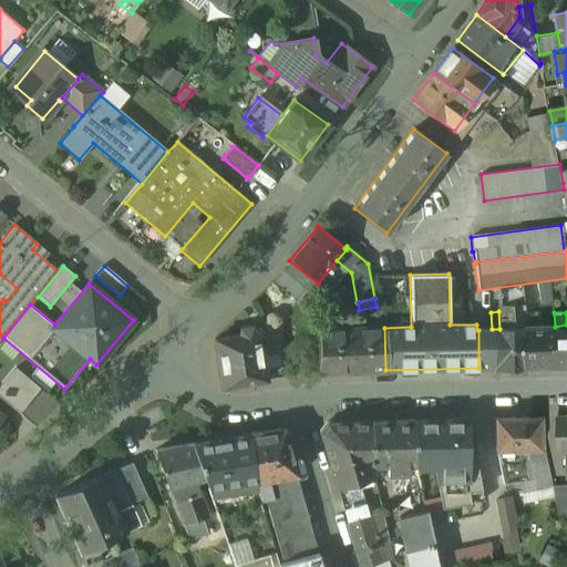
[(566,325),(555,327),(556,366),(566,364),(566,325)]
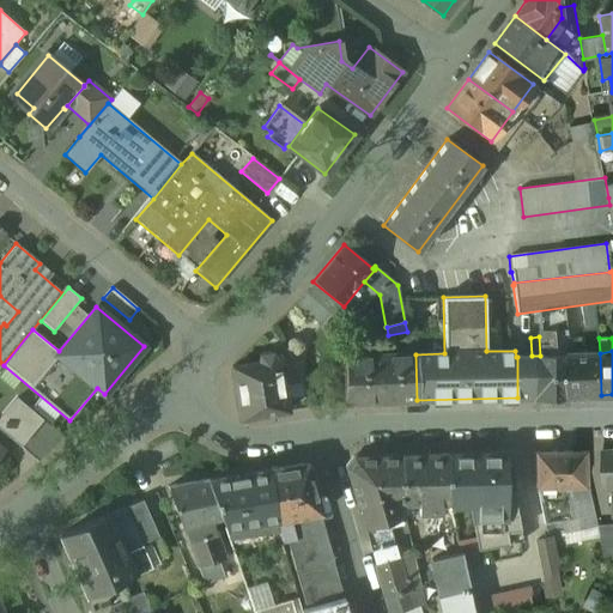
[(258,362),(231,366),(240,419),(287,412),(280,359),(277,359),(273,352),(260,354),(258,362)]
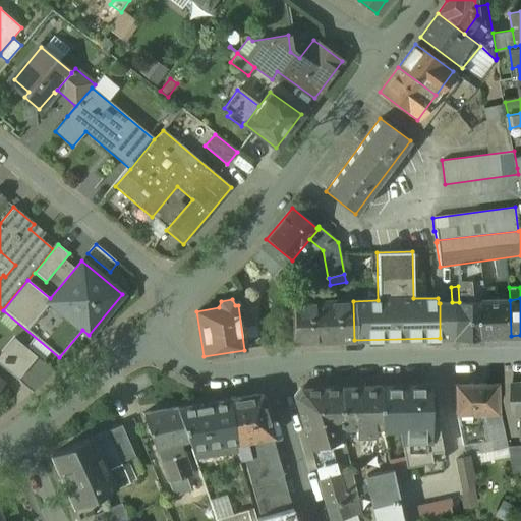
[(510,300),(480,301),(481,337),(511,336),(510,300)]
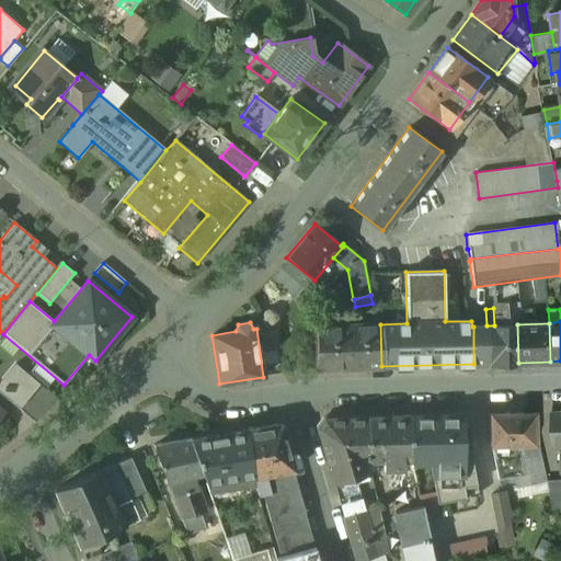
[(380,324),(315,328),(313,369),(381,366),(380,324)]
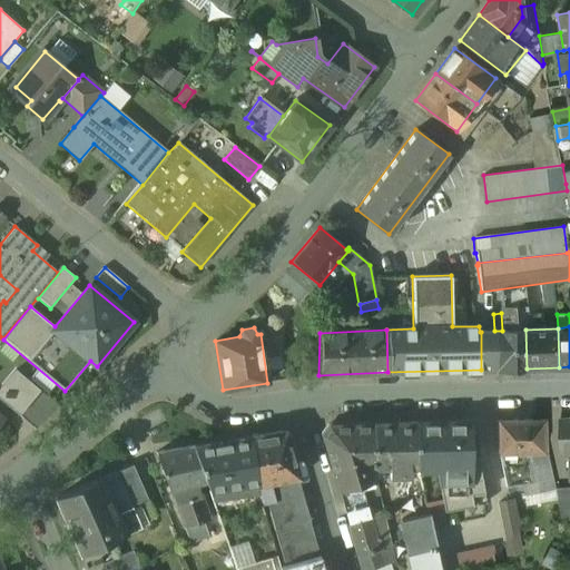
[(502,331),(494,331),(494,370),(527,369),(526,330),(502,331)]
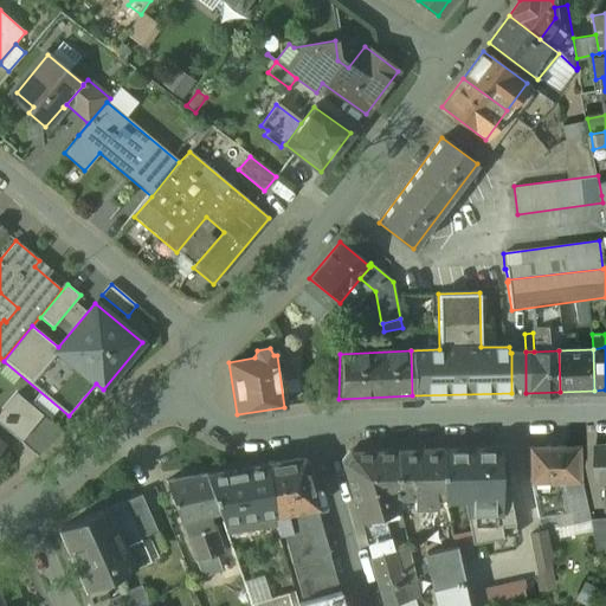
[(526,352),(511,353),(511,393),(526,393),(526,352)]
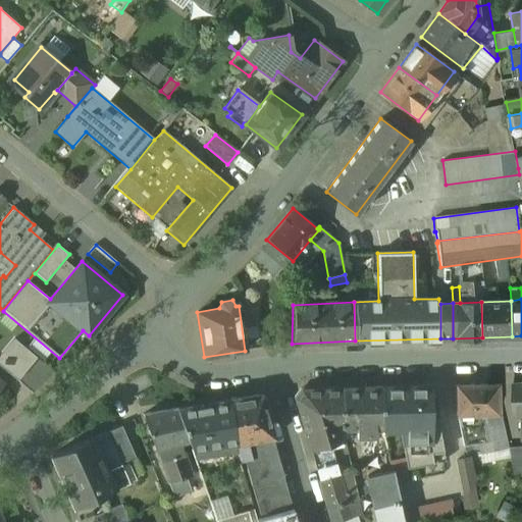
[(0,365),(17,380),(37,358),(14,340),(0,356),(0,365)]
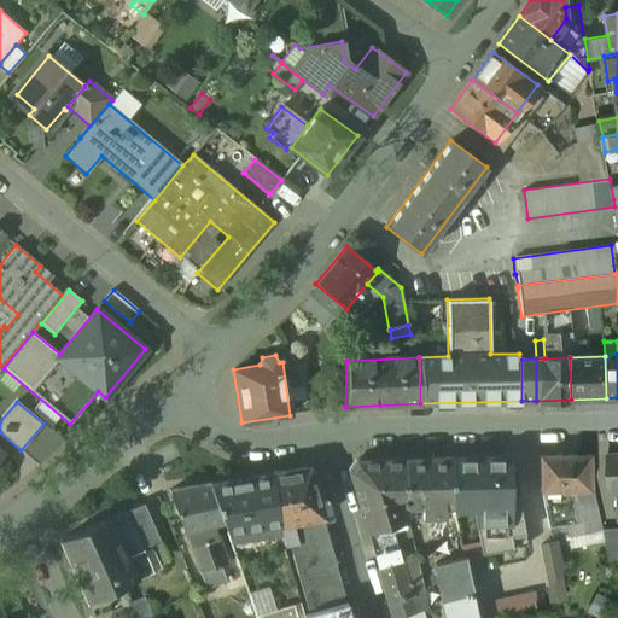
[(617,454),(607,454),(608,490),(617,490),(617,523),(617,522),(617,454)]
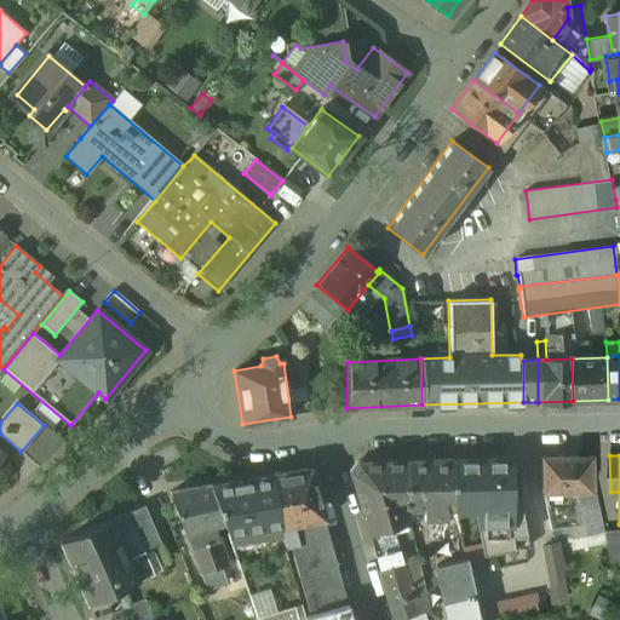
[(595,457),(541,458),(541,493),(549,529),(567,526),(569,537),(604,530),(595,488),(595,457)]
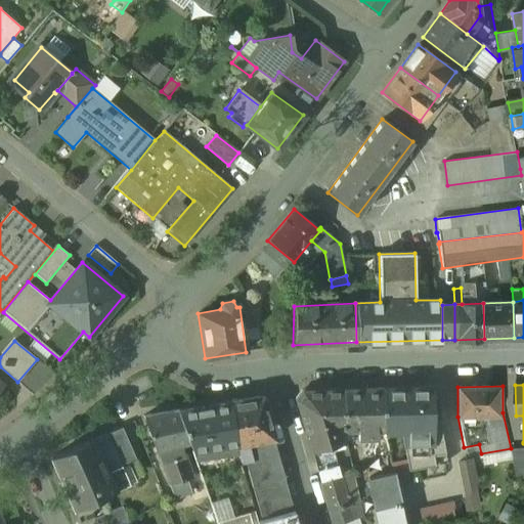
[(426,387),(382,388),(383,426),(426,425),(426,387)]
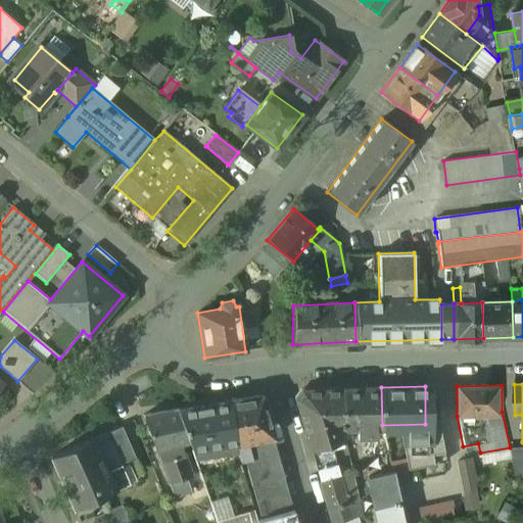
[(381,387),(341,388),(341,430),(355,430),(355,438),(374,437),(375,429),(382,429),(382,425),(381,387)]
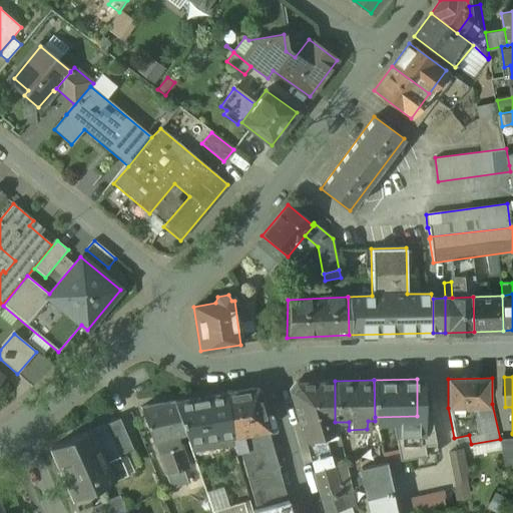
[(335,381),(291,383),(288,385),(304,441),(305,441),(337,432),(335,422),(335,381)]
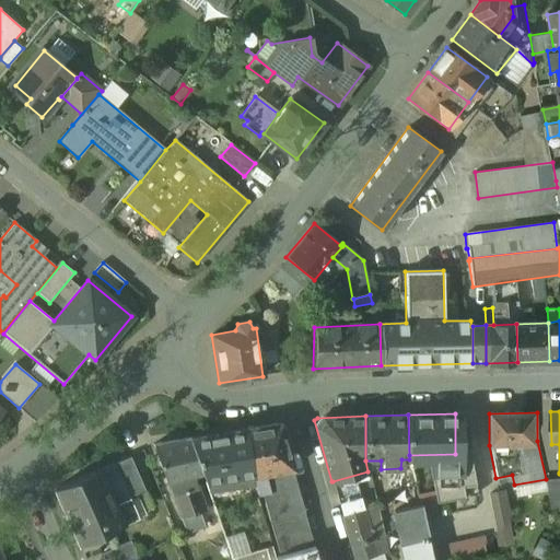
[(278,424),(244,430),(251,475),(290,468),(278,424)]
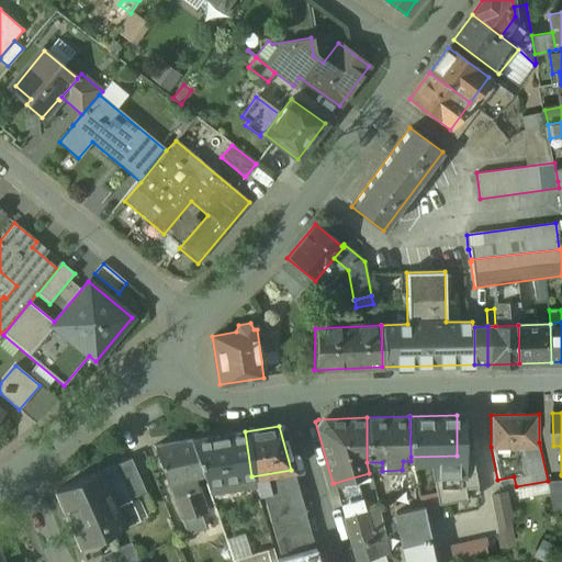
[(245,431),(190,440),(202,474),(205,485),(220,482),(220,483),(239,480),(239,479),(251,476),(245,431)]
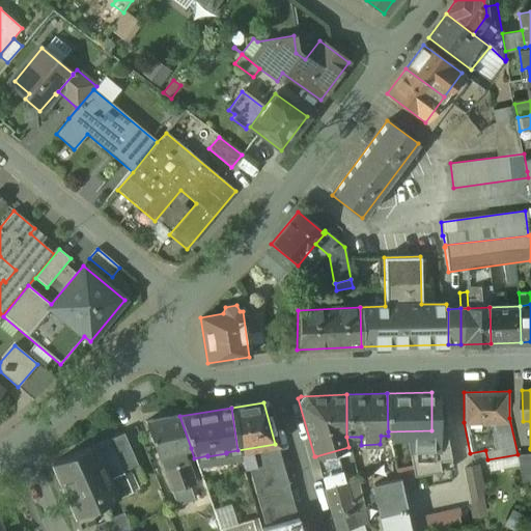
[(179,416),(144,421),(157,457),(158,456),(184,450),(191,448),(179,416)]
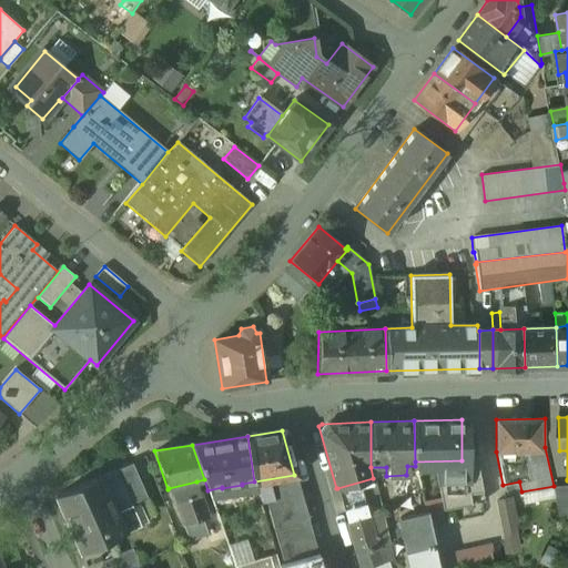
[(131,462),(56,496),(80,553),(142,525),(132,505),(148,497),(131,462)]
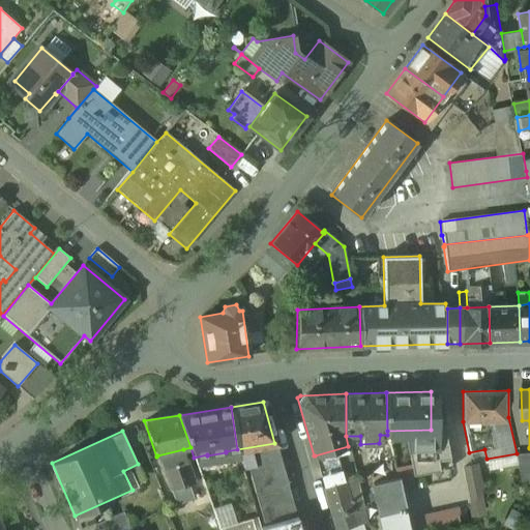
[(274,443),(237,449),(239,458),(242,469),(255,466),(255,469),(248,471),(264,523),(295,513),(274,443)]
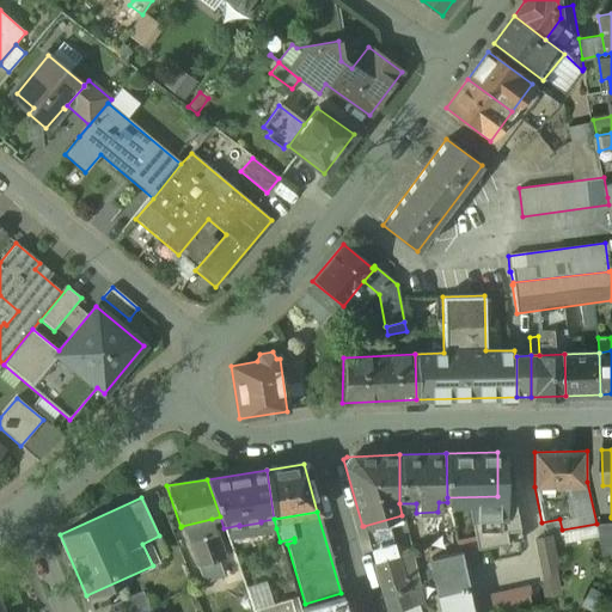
[(402,515),(363,526),(373,562),(396,555),(403,579),(408,579),(411,591),(420,588),(402,515)]
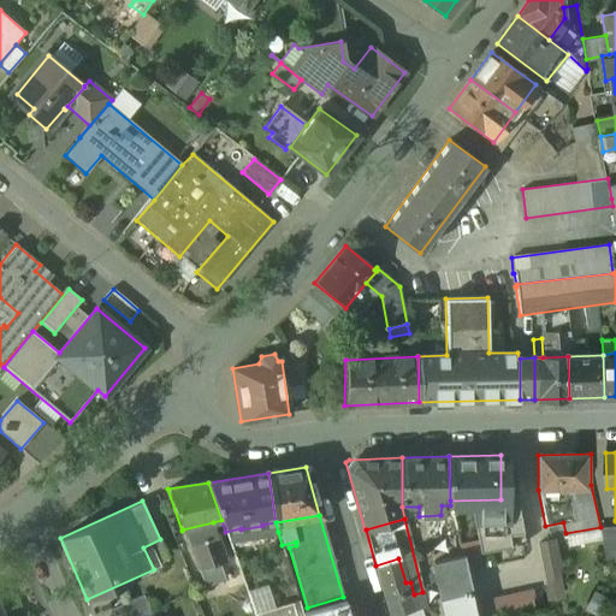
[(213,522),(183,529),(197,569),(199,569),(219,562),(226,561),(225,558),(213,522)]
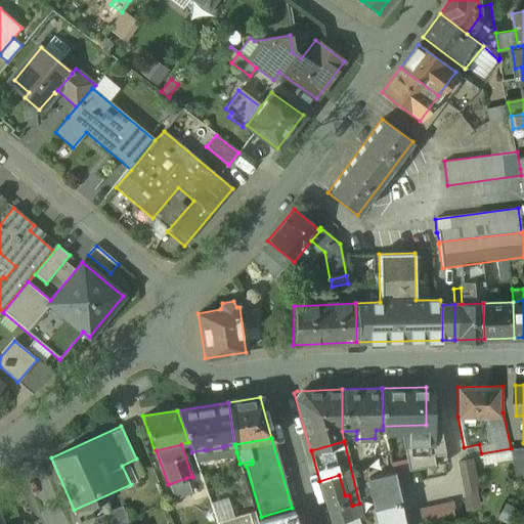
[(523,447),(511,448),(516,475),(523,473),(523,447)]
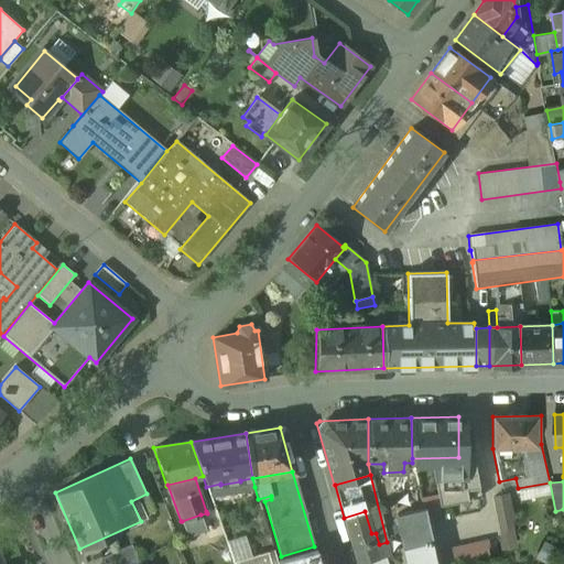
[(505,495),(492,497),(497,523),(509,521),(505,495)]
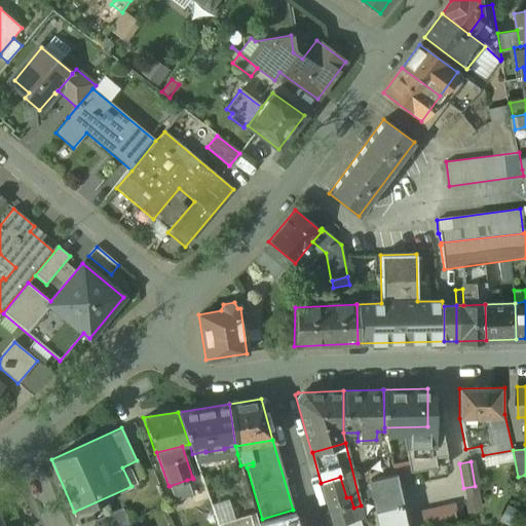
[(393,474),(369,479),(379,525),(405,525),(404,517),(393,474)]
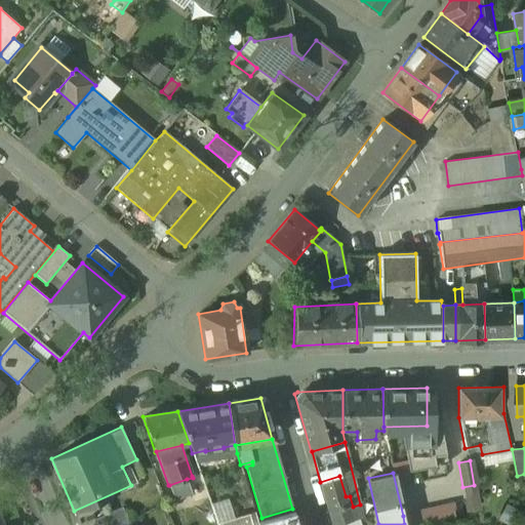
[(207,497),(199,474),(192,476),(193,478),(187,479),(191,493),(190,493),(193,501),(207,497)]
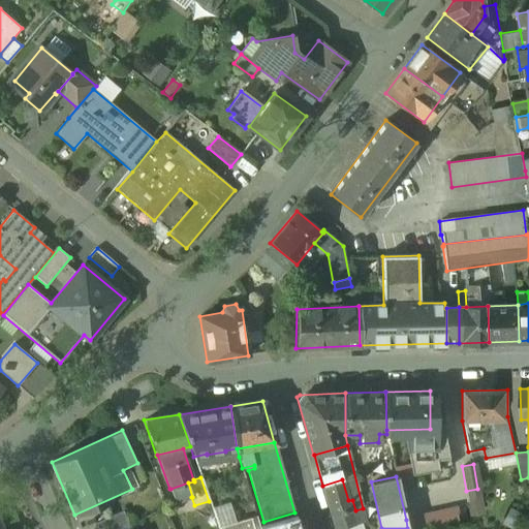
[(342,479),(322,486),(331,518),(351,511),(348,500),(342,479)]
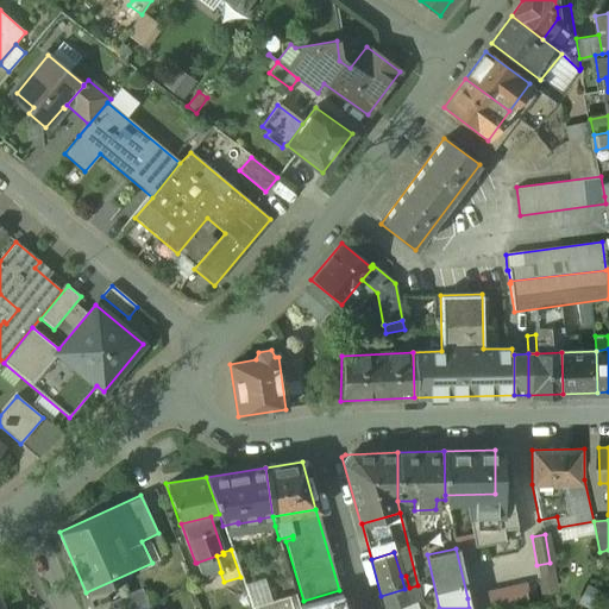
[(217,556),(196,563),(202,577),(220,572),(221,572),(217,556)]
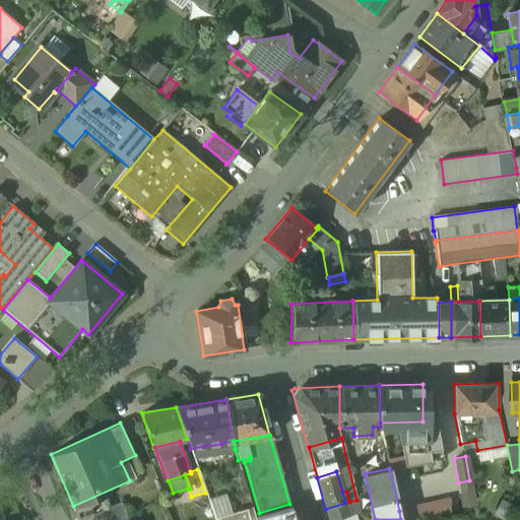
[(345,503),(325,509),(328,519),(335,519),(354,514),(360,513),(356,500),(349,502),(346,492),(342,492),(345,503)]
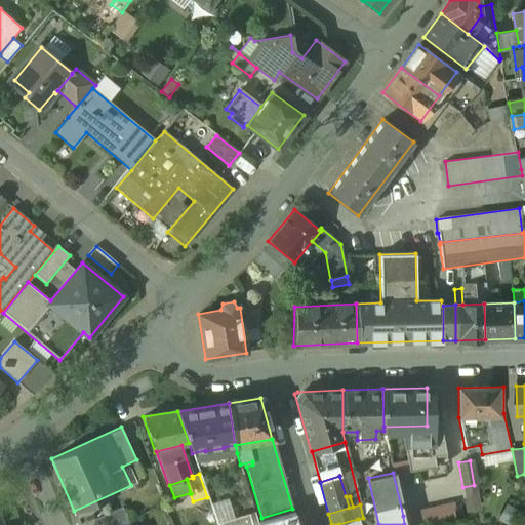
[(416,509),(419,524),(439,524),(458,521),(454,500),(416,509)]
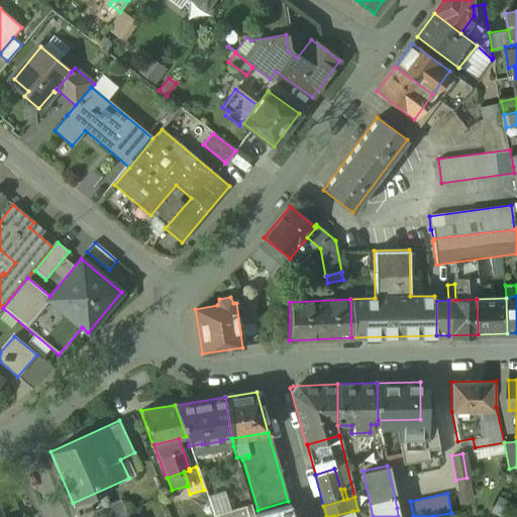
[(210,506),(206,496),(199,499),(203,509),(210,506)]
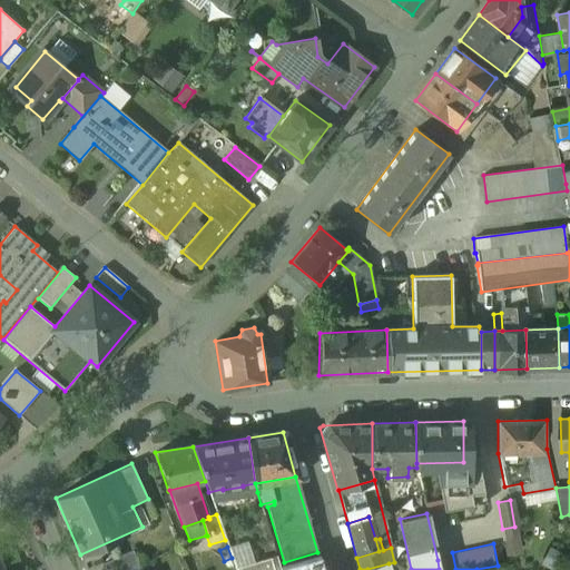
[(133,550),(105,562),(107,569),(127,569),(139,564),(133,550)]
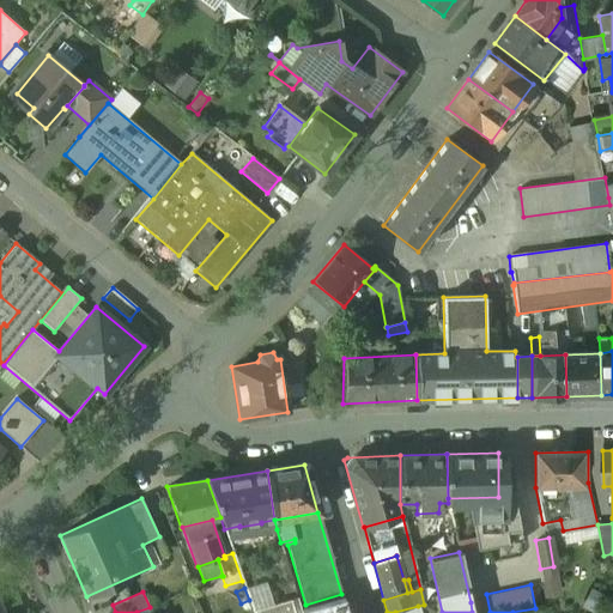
[(346,612),(343,598),(301,610),(301,612),(346,612)]
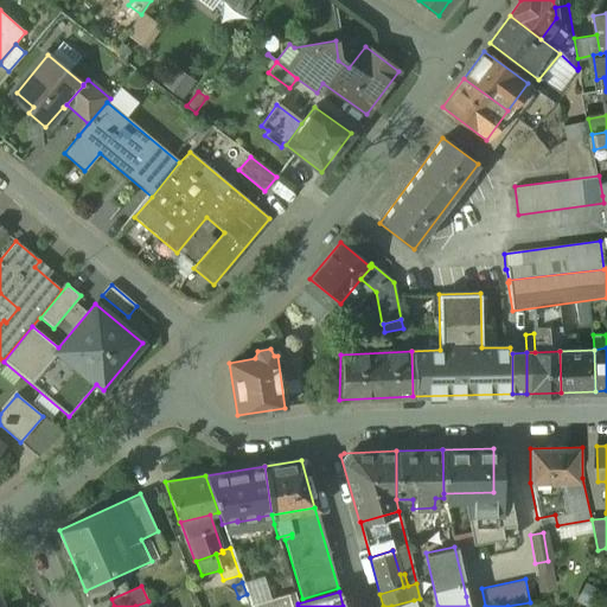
[(292,606),(288,594),(250,605),(250,606),(292,606)]
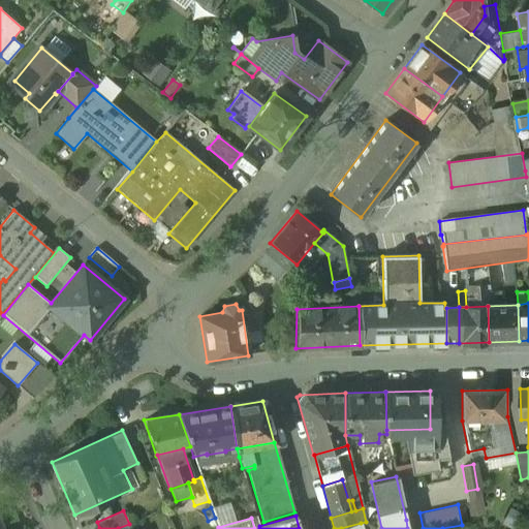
[(417,528),(415,518),(406,520),(407,528),(417,528)]
